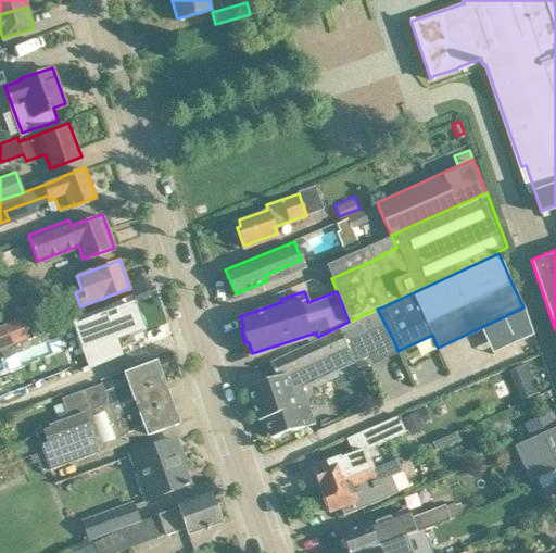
[(138,311),(134,301),(127,303),(125,297),(72,318),(89,365),(122,351),(116,335),(127,330),(129,335),(148,327),(141,310),(138,311)]
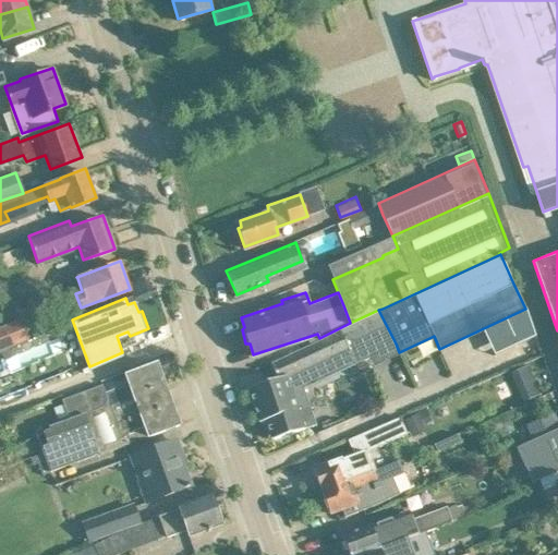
[(277,376),(247,386),(259,420),(265,419),(271,437),(316,423),(303,386),(396,344),(378,310),(350,323),(319,338),(319,339),(270,362),(277,376)]
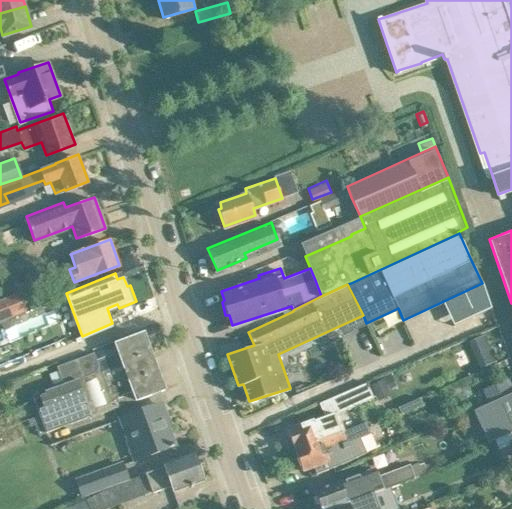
[(18,291),(0,298),(0,319),(26,309),(18,291)]
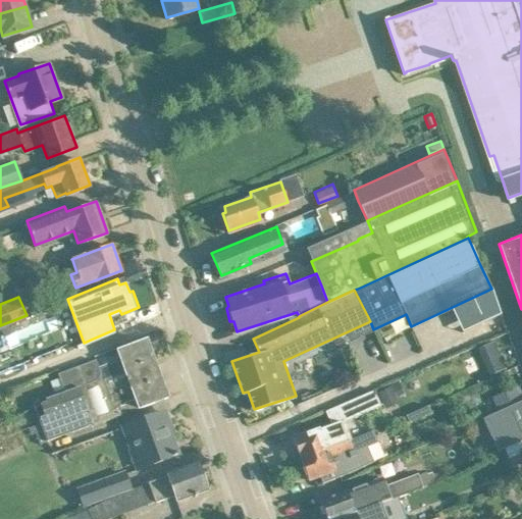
[(394,334),(395,349),(413,347),(412,333),(394,334)]
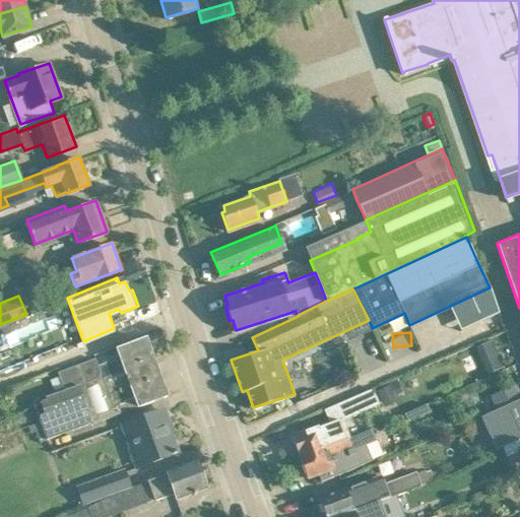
[(88,379),(152,356),(145,337),(127,344),(117,347),(121,358),(110,362),(109,360),(98,364),(95,358),(58,371),(64,386),(87,378),(88,379)]
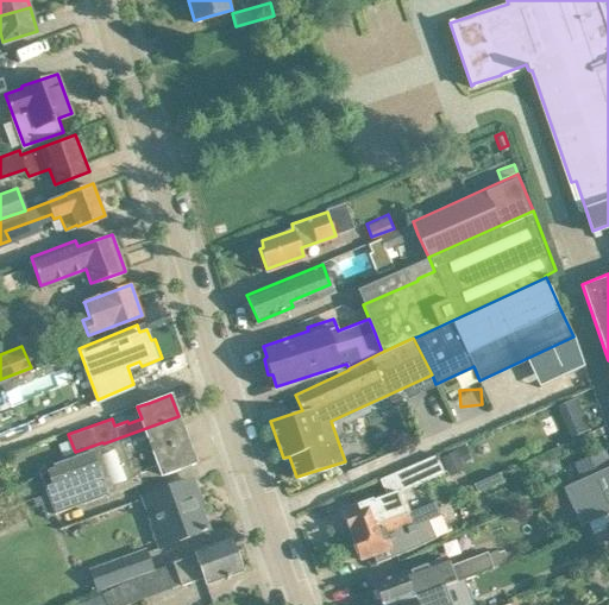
[(558,405),(565,420),(582,411),(576,397),(558,405)]
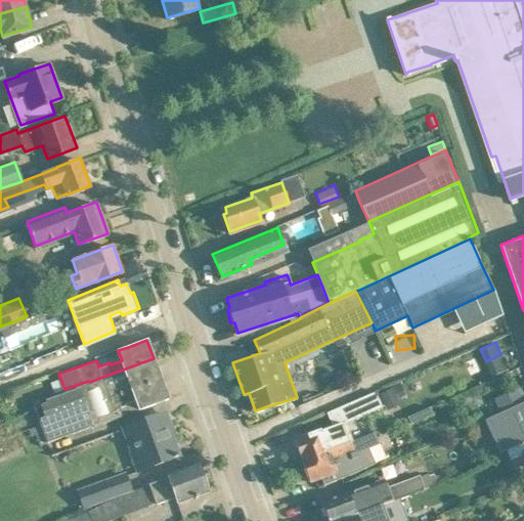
[(47,401),(34,405),(47,442),(168,397),(154,358),(89,382),(88,381),(64,389),(64,390),(45,397),(47,401)]
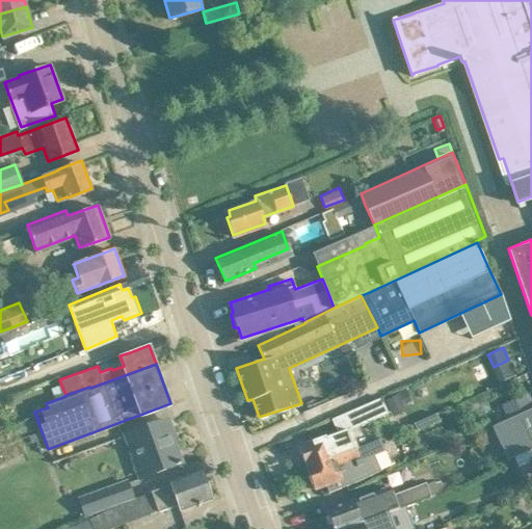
[(397,389),(398,392),(403,404),(410,401),(404,386),(397,389)]
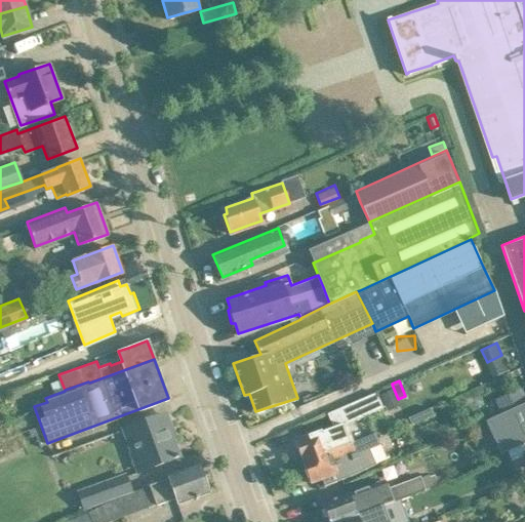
[(387,409),(400,403),(398,399),(393,387),(379,393),(387,409)]
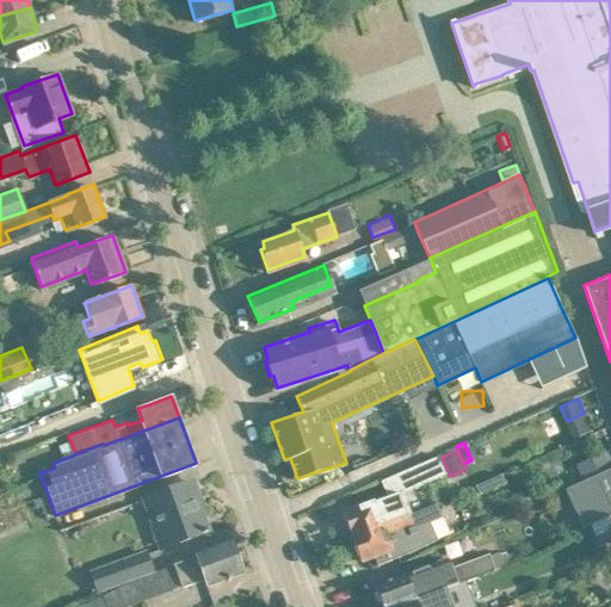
[(575,463),(581,476),(610,464),(604,450),(575,463)]
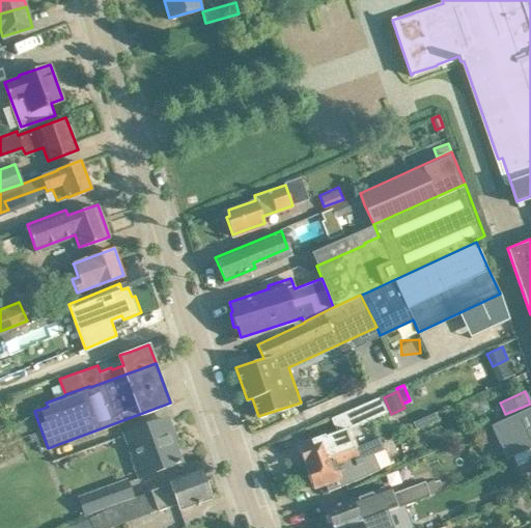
[(388,414),(381,398),(355,408),(361,423),(388,414)]
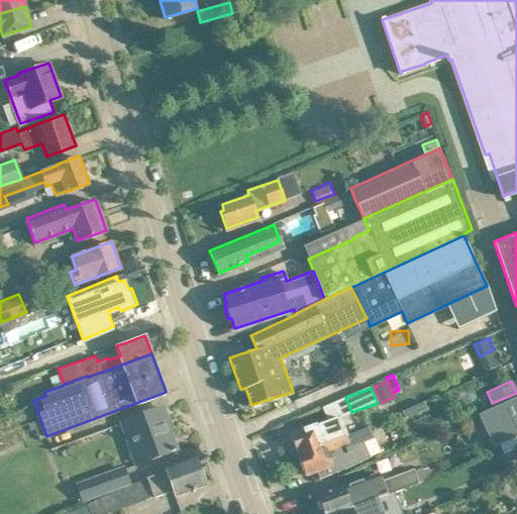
[(498,442),(516,432),(516,394),(478,413),(492,444),(498,442)]
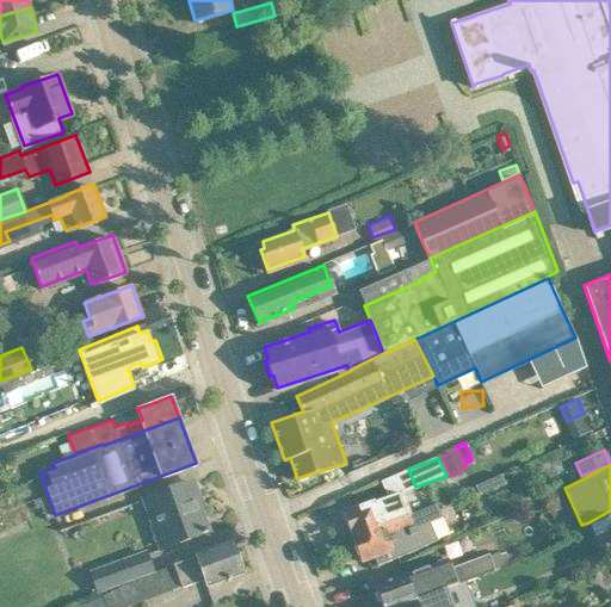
[(505,479),(501,471),(476,483),(479,490),(505,479)]
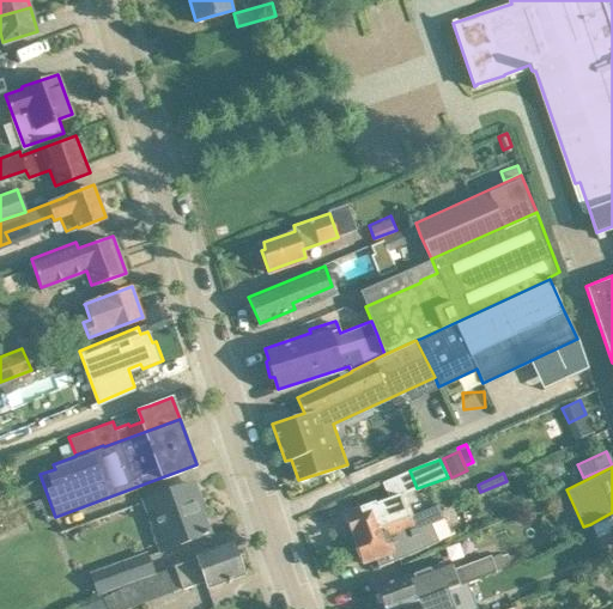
[(193,481),(170,489),(145,498),(156,528),(159,527),(167,547),(208,531),(196,500),(199,500),(193,481)]
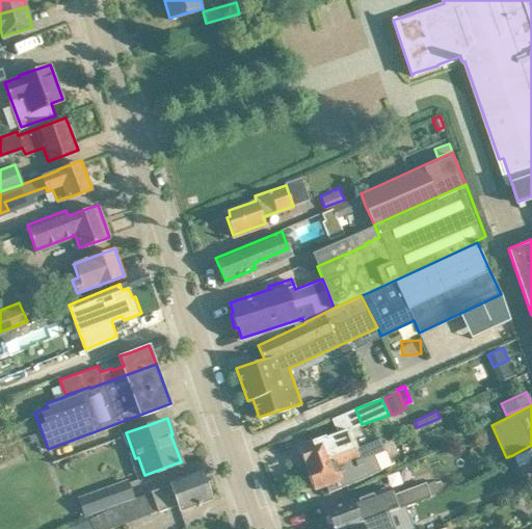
[(298,445),(306,466),(357,446),(351,427),(325,437),(325,435),(298,445)]
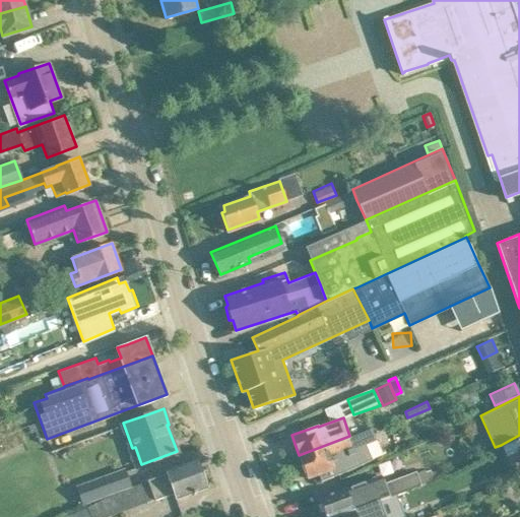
[(372,428),(349,436),(299,455),(307,476),(318,472),(320,479),(373,460),(366,442),(376,438),(372,428)]
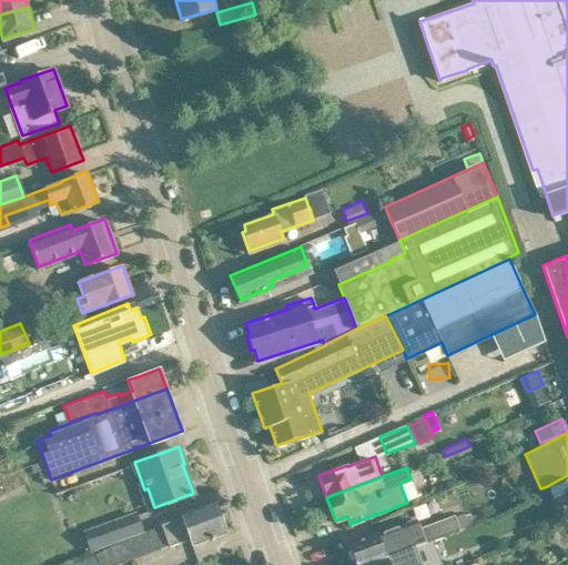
[(567,475),(547,486),(560,518),(567,515),(567,475)]
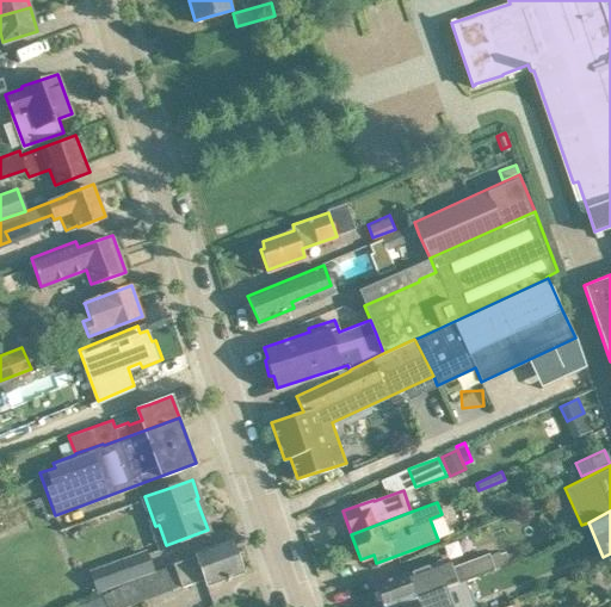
[(196,555),(173,563),(113,587),(102,594),(103,594),(73,606),(123,606),(181,586),(204,577),(207,583),(227,576),(228,578),(230,577),(230,575),(242,570),(232,540),(196,553),(196,555)]
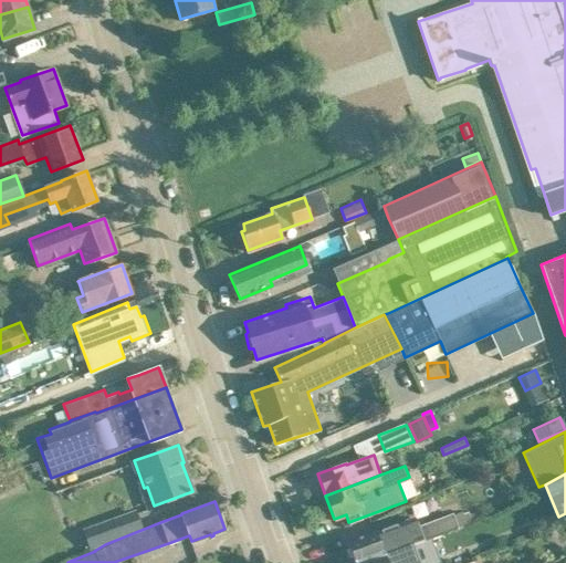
[(134,510),(84,529),(90,544),(139,525),(134,510)]
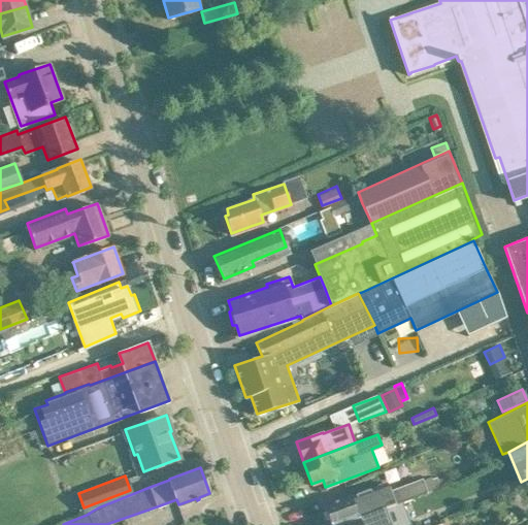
[(426,491),(439,485),(436,476),(432,478),(431,476),(423,479),(422,478),(391,489),(387,483),(351,495),(324,505),(331,524),(334,524),(358,517),(380,509),(410,496),(416,495),(425,491),(426,491)]
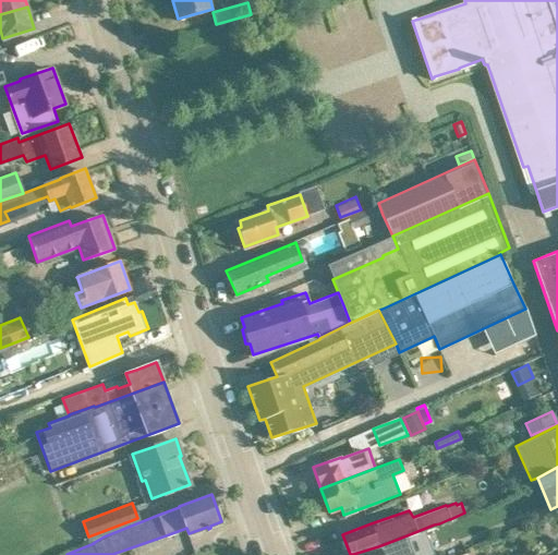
[(378,546),(353,554),(408,554),(401,538),(378,546)]
